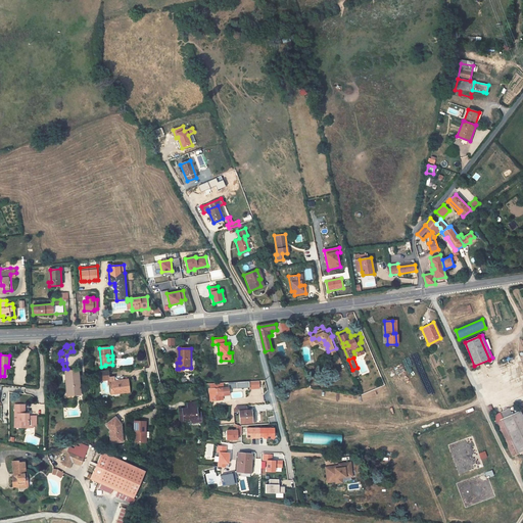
[(70,366),(69,366),(72,387),(78,387),(78,390),(84,390),(83,365),(79,366),(79,364),(70,364),(70,366)]
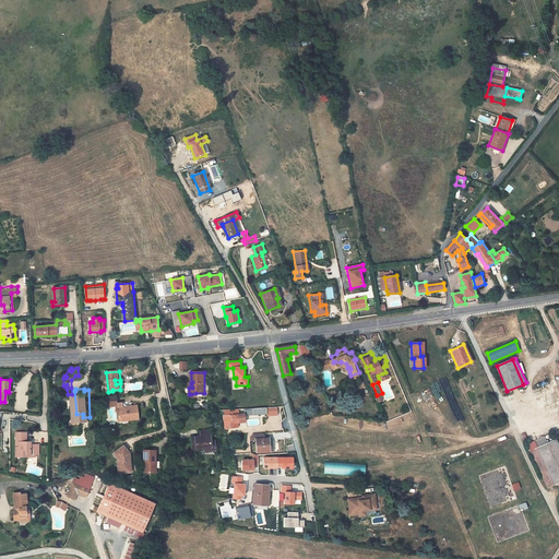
[(116,396),(106,397),(107,407),(117,406),(117,407),(118,420),(128,419),(128,421),(139,420),(138,406),(122,407),(122,403),(117,403),(116,396)]
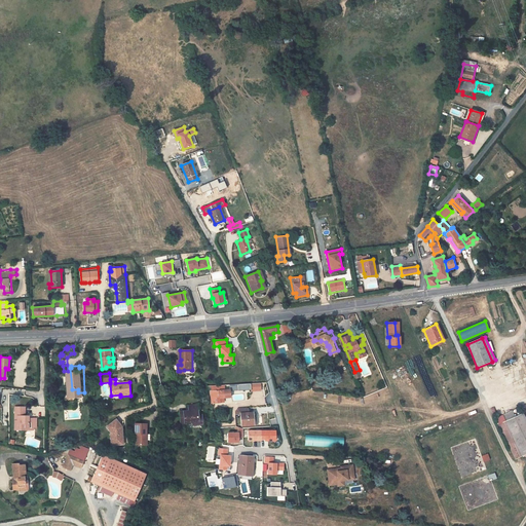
[(215,386),(211,386),(212,390),(211,392),(212,405),(224,404),(224,399),(225,398),(226,398),(227,399),(230,399),(230,390),(225,390),(224,385),(215,386)]
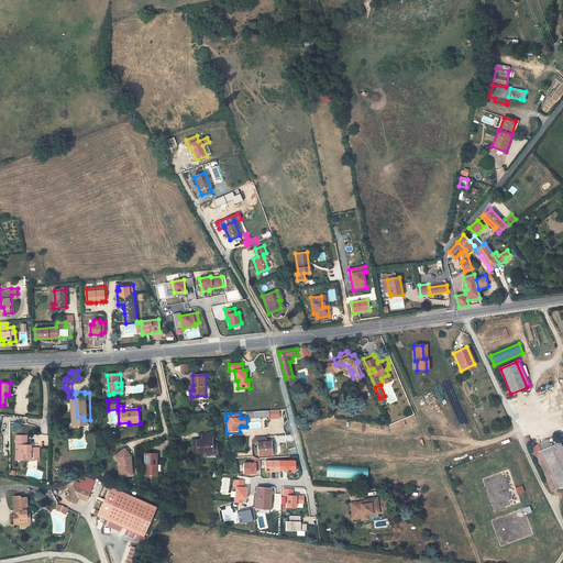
[(32,433),(30,433),(30,440),(21,440),(21,448),(23,448),(24,443),(32,443),(32,433)]
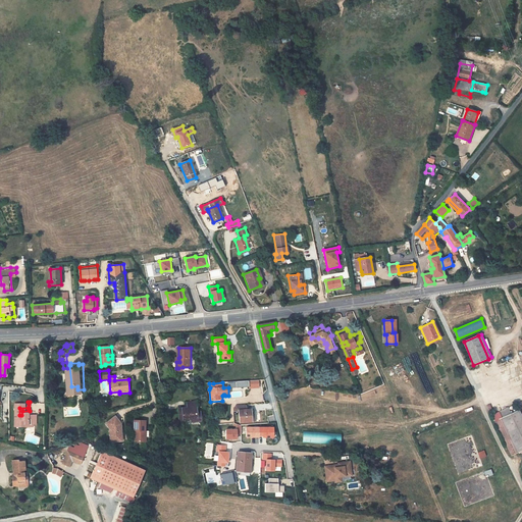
[(189,409),(178,410),(179,423),(185,422),(185,421),(192,420),(192,423),(202,422),(201,412),(198,413),(197,405),(189,406),(189,409)]
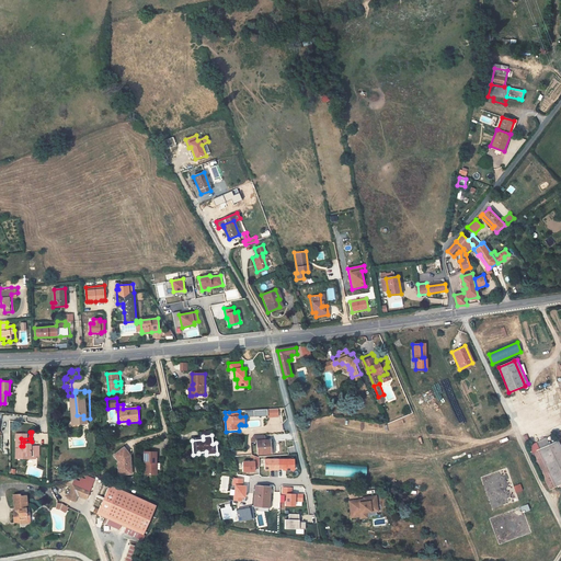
[(560,455),(560,445),(559,441),(551,444),(548,438),(530,447),(552,490),(559,487),(547,462),(560,455)]
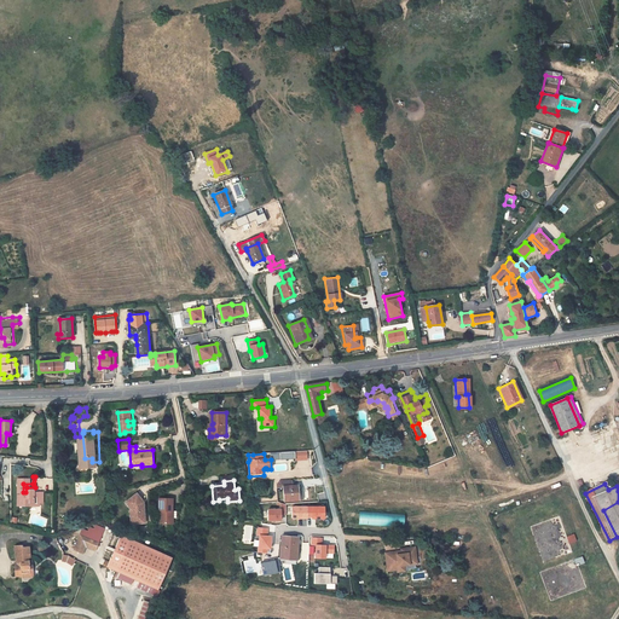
[(291,485),(284,486),(284,501),(299,499),(298,485),(291,485)]
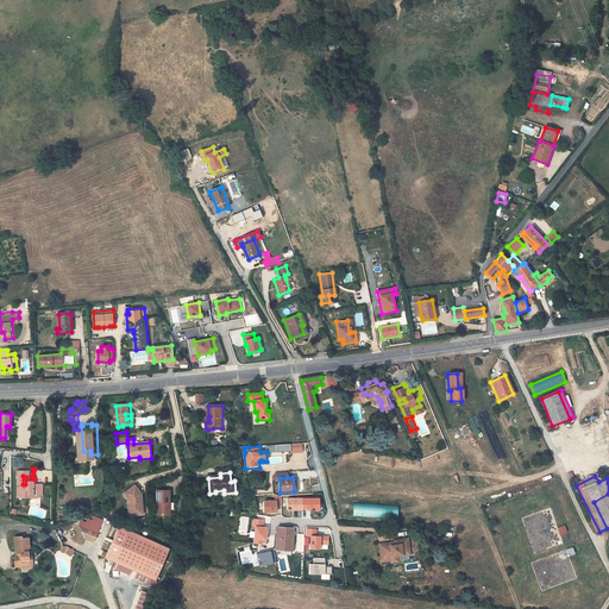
[(25,484),(23,484),(23,495),(33,495),(33,493),(43,493),(48,493),(48,482),(38,482),(38,479),(35,479),(26,479),(25,484)]
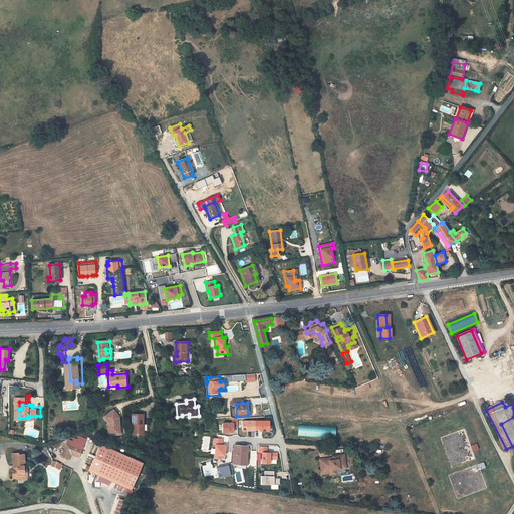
[(113,409),(104,417),(108,422),(112,426),(112,429),(111,430),(111,433),(114,435),(121,434),(120,425),(119,425),(119,420),(120,420),(119,416),(113,409)]
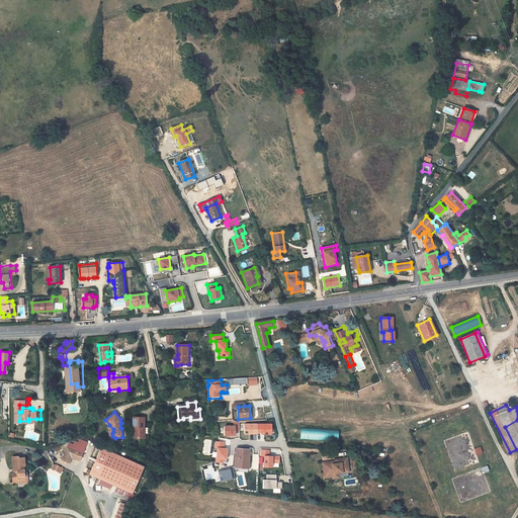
[(146,418),(134,418),(134,429),(135,429),(135,439),(142,439),(145,436),(145,430),(146,430),(146,418)]
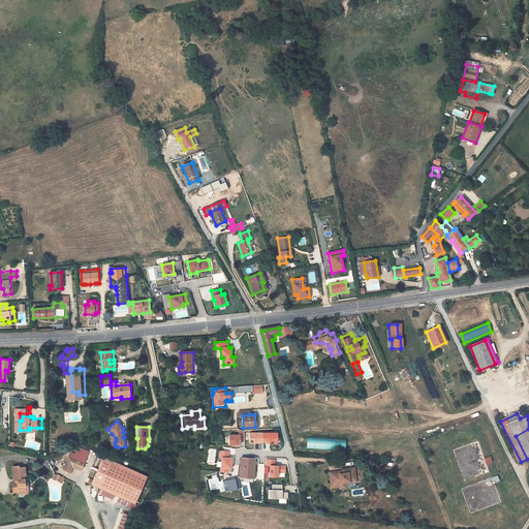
[(528,458),(528,429),(516,436),(527,459),(528,458)]
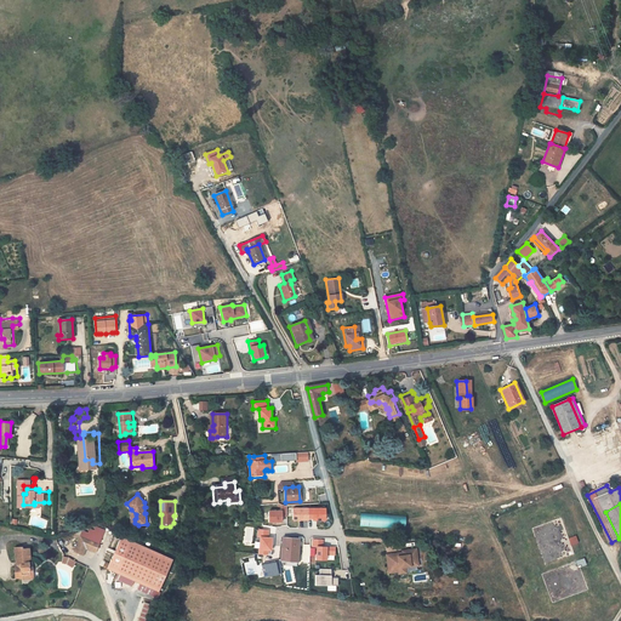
[(325,520),(325,508),(294,508),(294,520),(325,520)]
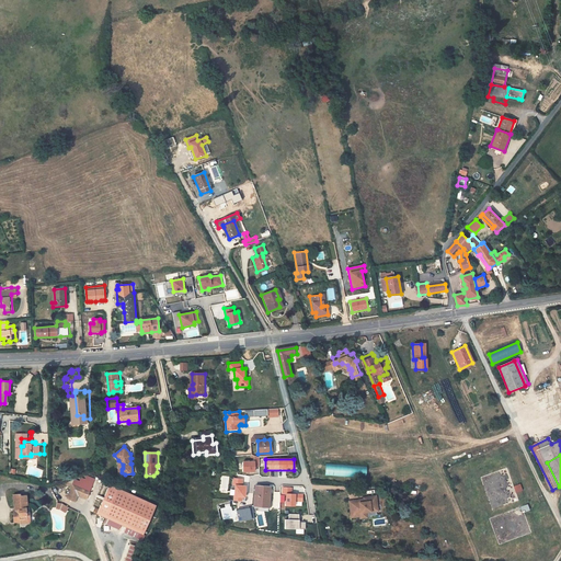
[(255,472),(255,461),(243,461),(244,472),(255,472)]
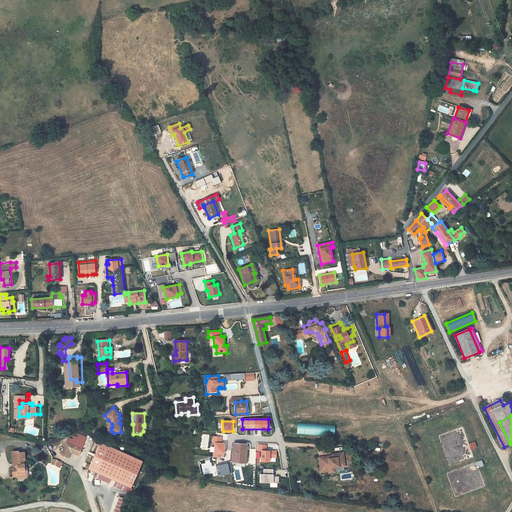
[(333,436),(334,426),(298,423),(298,433),(333,436)]
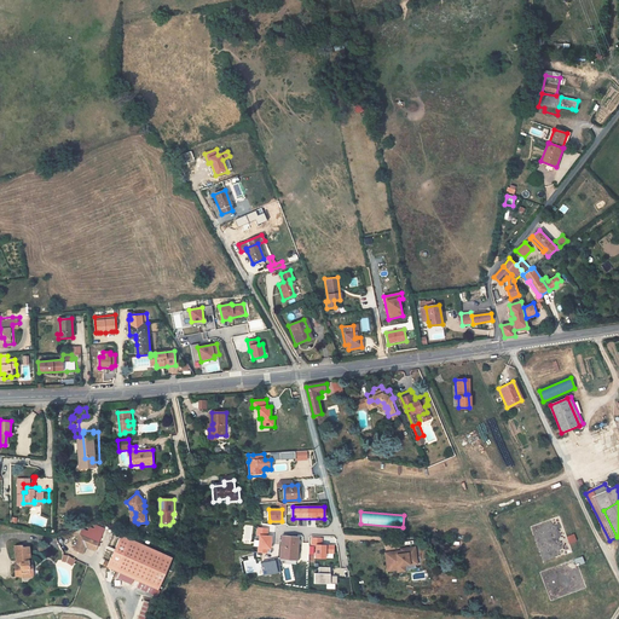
[(82,545),(88,548),(91,541),(96,539),(104,543),(106,538),(111,522),(108,521),(105,525),(102,524),(100,528),(90,525),(87,531),(86,531),(81,545),(82,545)]
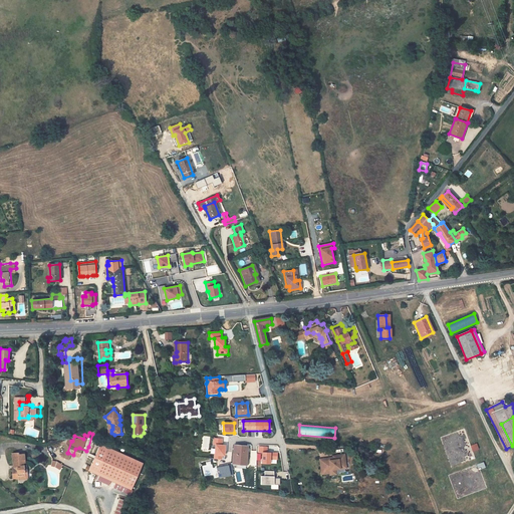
[(222,445),(222,439),(214,438),(213,445),(216,445),(215,455),(214,459),(222,459),(222,456),(225,457),(226,446),(222,445)]
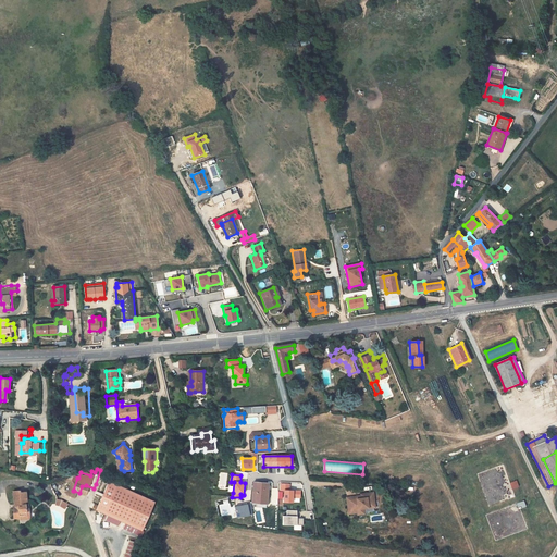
[(125,480),(115,475),(101,504),(110,508),(125,480)]
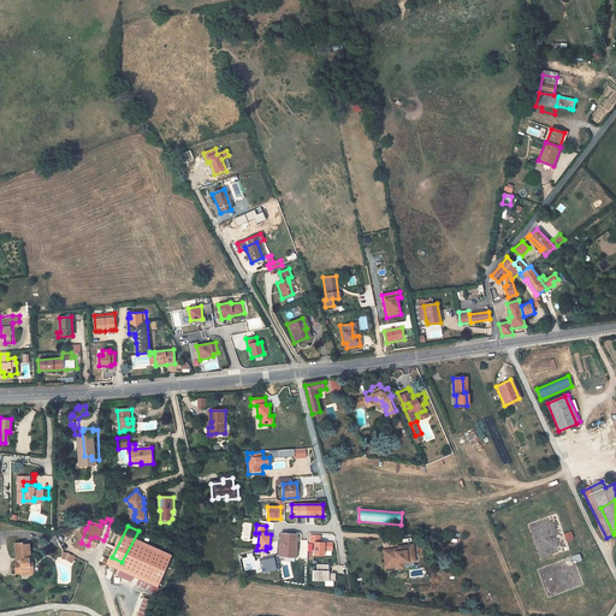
[(178,551),(138,531),(122,562),(125,563),(138,570),(161,582),(178,551)]
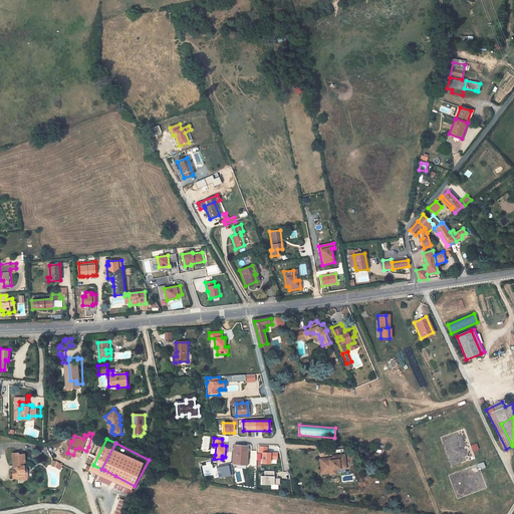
[(479,444),(472,447),(474,452),(481,450),(479,444)]
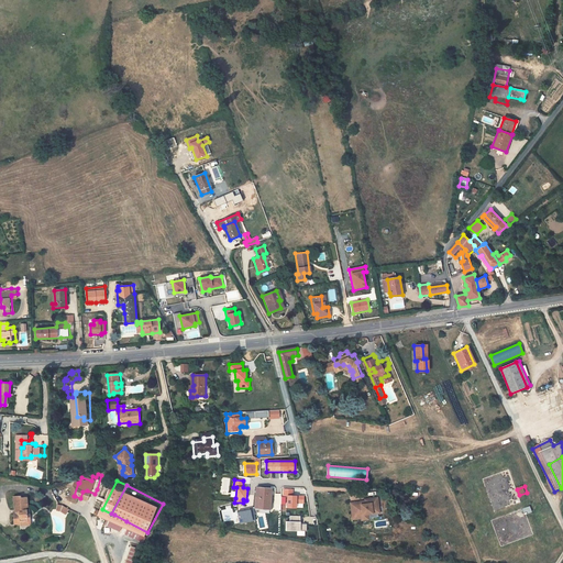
[(269,488),(255,487),(255,509),(272,509),(272,494),(269,494),(269,488)]
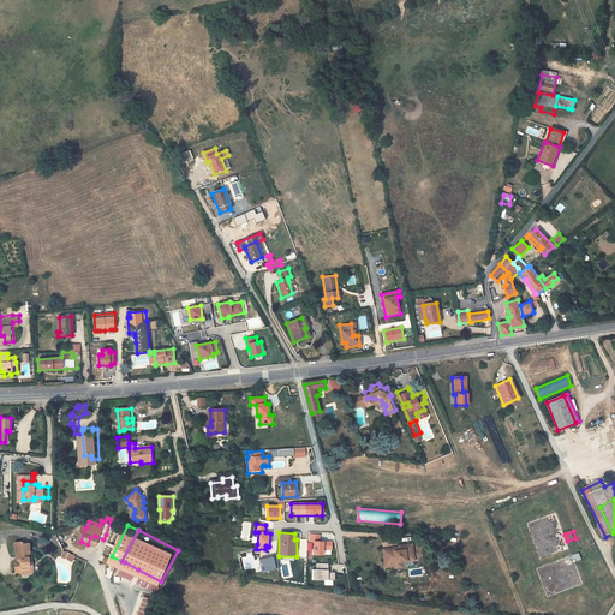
[(320,542),(320,535),(310,535),(310,542),(315,542),(314,555),(324,555),(324,550),(332,550),(332,542),(320,542)]
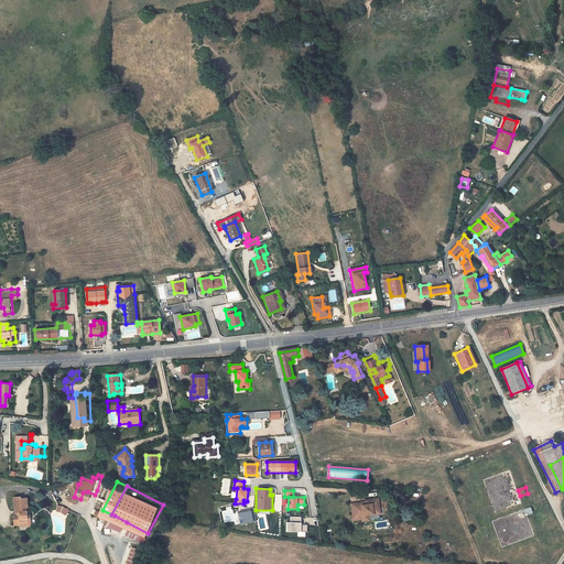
[(94,497),(95,495),(87,491),(83,492),(80,499),(83,500),(86,494),(94,497)]
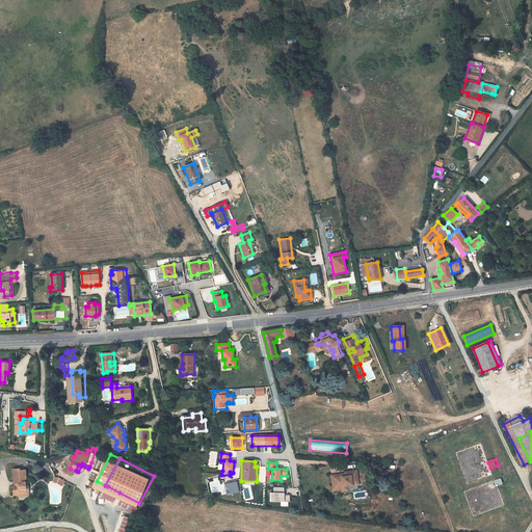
[(21,467),(14,468),(15,480),(17,480),(17,482),(14,483),(15,493),(19,494),(20,491),(26,490),(27,490),(26,480),(23,480),(23,477),(27,477),(26,468),(22,468),(21,467)]
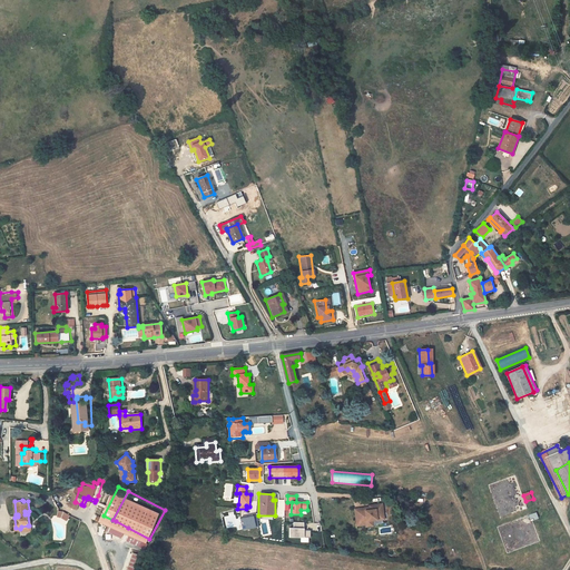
[(357,526),(366,524),(366,527),(374,526),(373,521),(384,519),(383,503),(370,505),(370,508),(355,510),(357,526)]
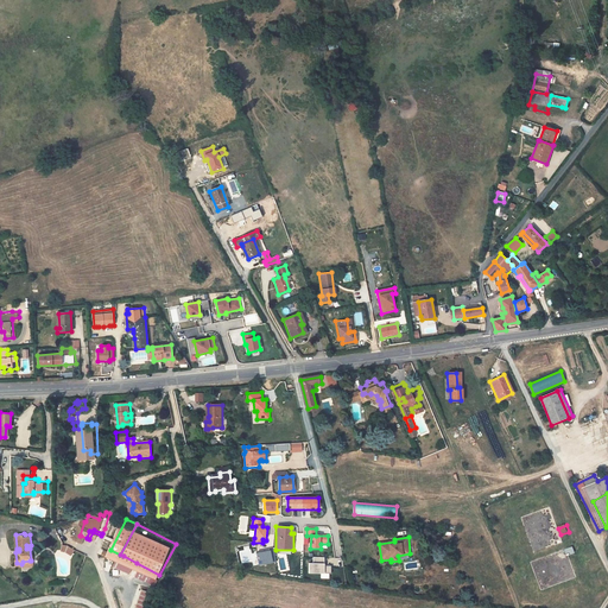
[(76,543),(70,542),(70,548),(74,549),(81,551),(83,546),(76,543)]
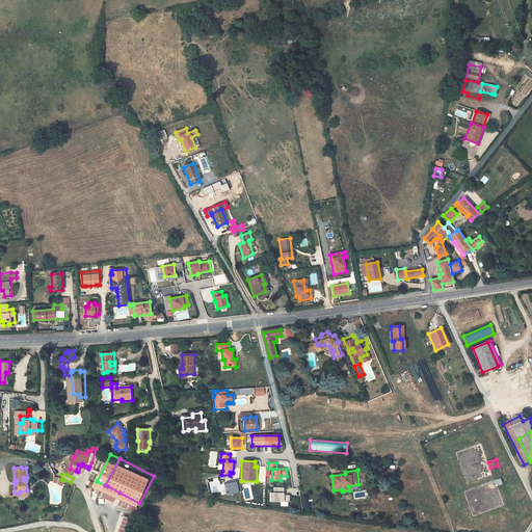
[(237,482),(225,484),(228,495),(239,493),(237,482)]
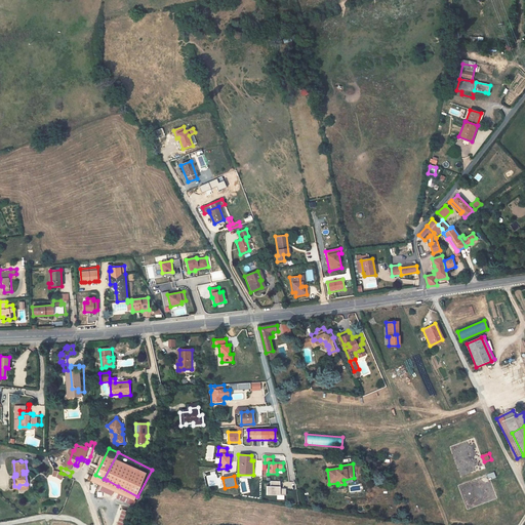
[(107,480),(105,485),(116,490),(118,486),(107,480)]
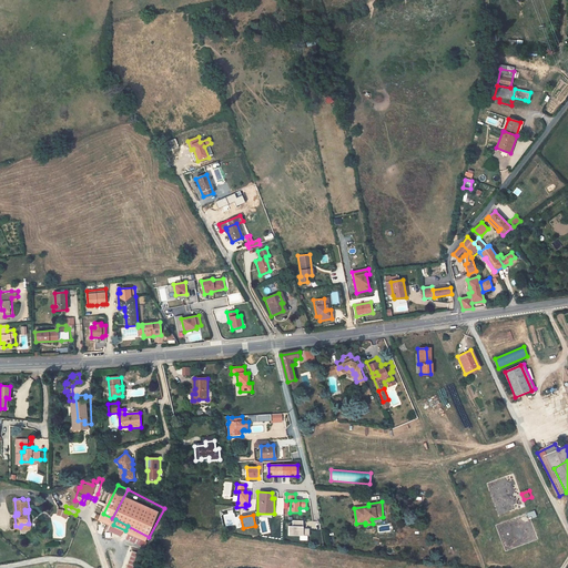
[(303,527),(303,521),(293,520),(293,527),(288,527),(288,536),(303,536),(310,536),(310,529),(304,529),(304,527),(303,527)]
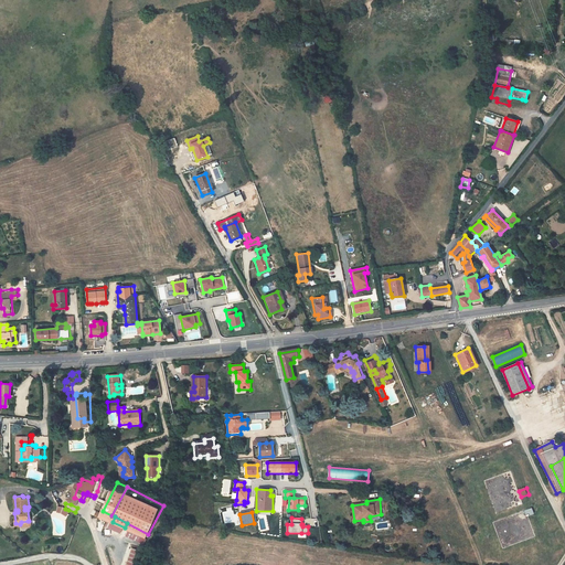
[(132,564),(140,545),(137,543),(127,564),(132,564)]
